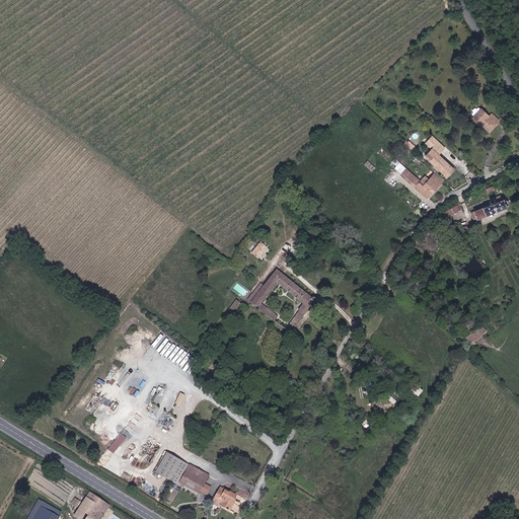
[(476,116),(475,117),(473,119),(483,127),(485,125),(491,131),(499,123),(502,121),(494,114),(491,116),(484,108),(482,107),(476,107),(474,114),(476,116)]
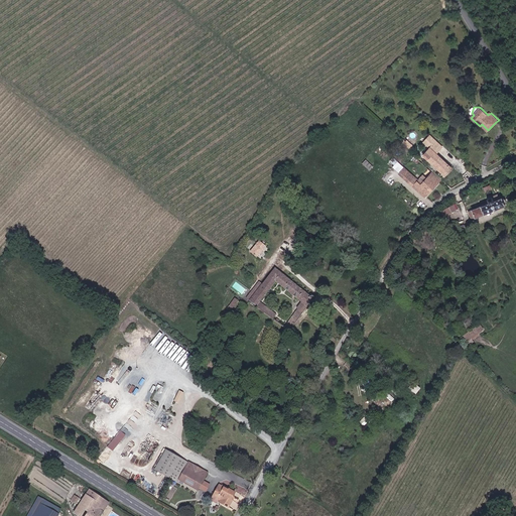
[(431,135),(424,142),(429,146),(435,152),(437,155),(439,157),(446,150),(431,135)]
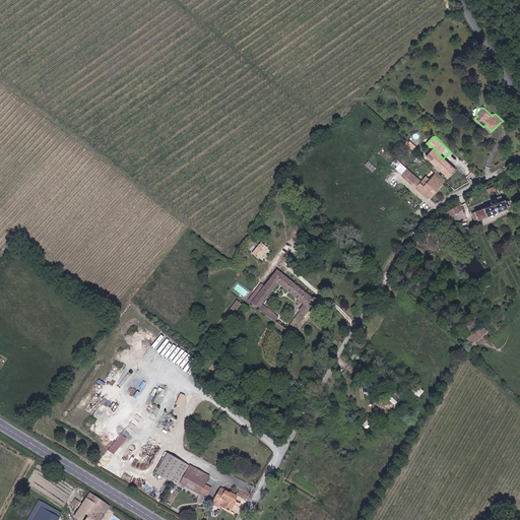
[(433,147),(426,155),(448,177),(455,169),(443,158),(441,156),(439,153),(433,147)]
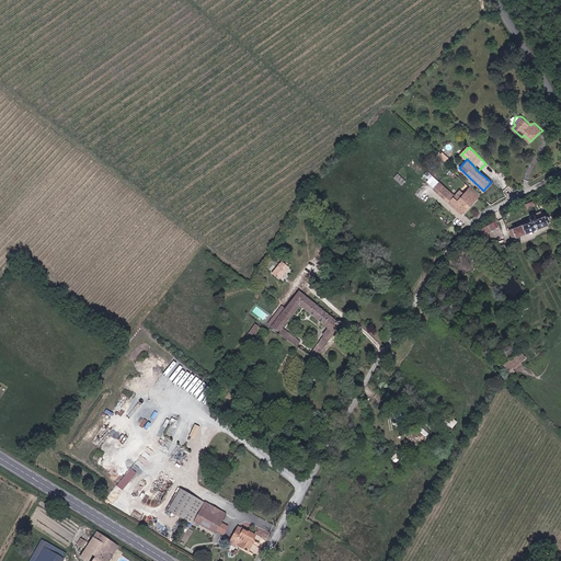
[(398,173),(393,178),(402,184),(405,181),(398,173)]
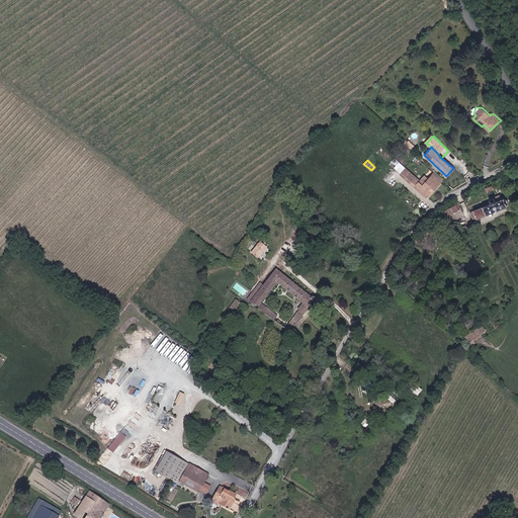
[(393,166),(398,171),(400,173),(406,166),(399,160),(393,166)]
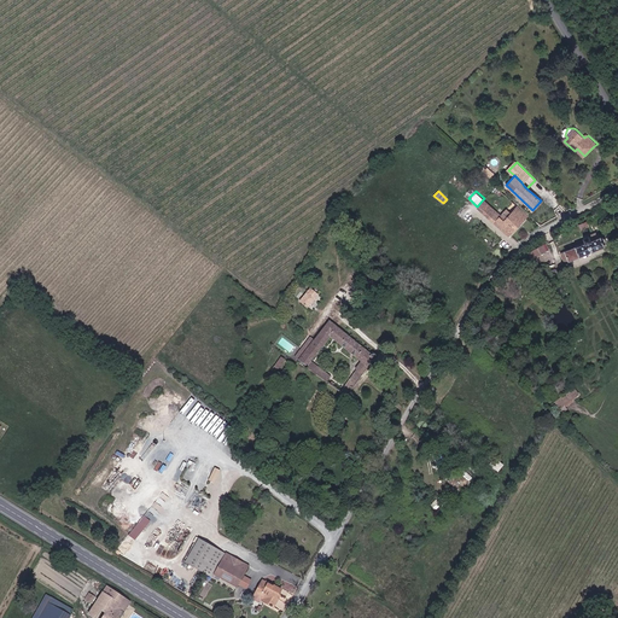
[(500,216),(501,215),(484,198),(477,207),(493,221),(508,235),(528,216),(517,205),(503,220),(500,216)]
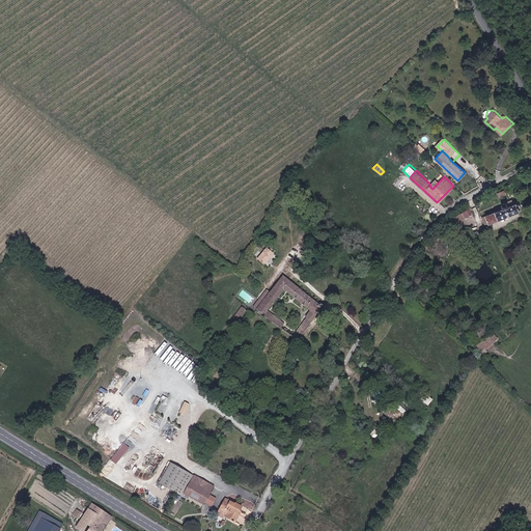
[(508,206),(503,208),(506,218),(520,213),(519,211),(522,208),(521,205),(519,204),(516,205),(515,203),(513,204),(508,206)]
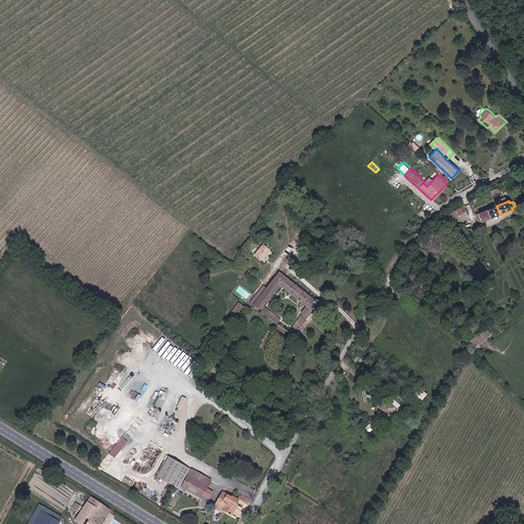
[(480,223),(499,215),(496,206),(495,206),(485,211),(484,210),(483,210),(483,212),(476,215),(480,223)]
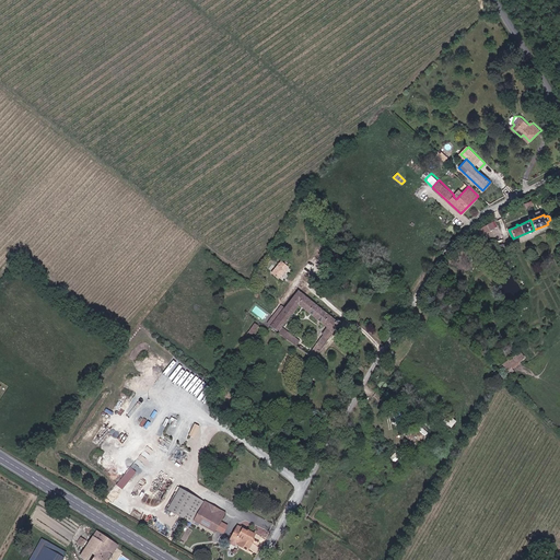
[(272,272),(279,279),(289,266),(282,260),(272,272)]
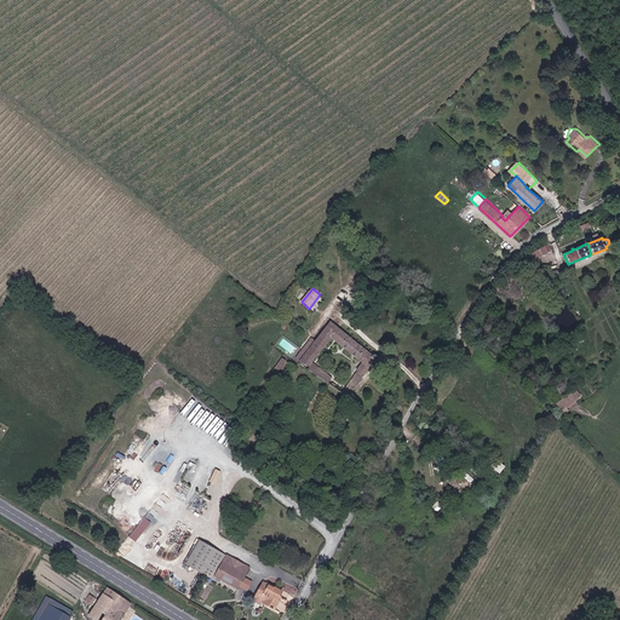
[(313,361),(332,336),(338,327),(331,321),(299,361),(327,383),(332,375),(313,361)]
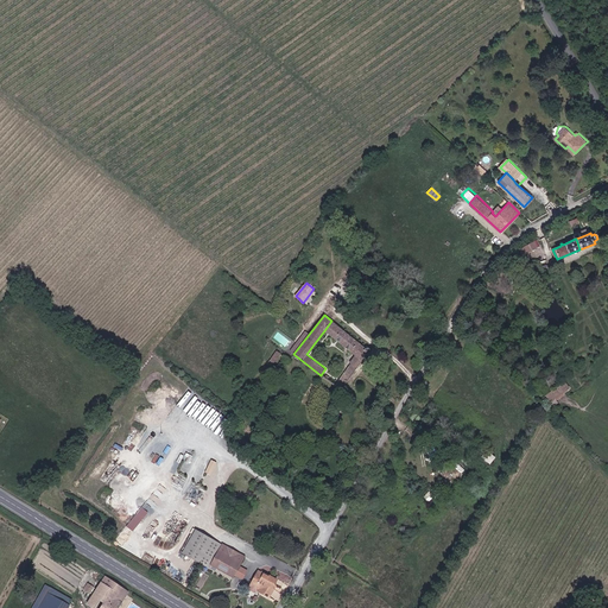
[(349,361),(352,362),(358,368),(368,354),(374,353),(374,347),(369,344),(366,349),(331,321),(325,329),(356,354),(349,361)]
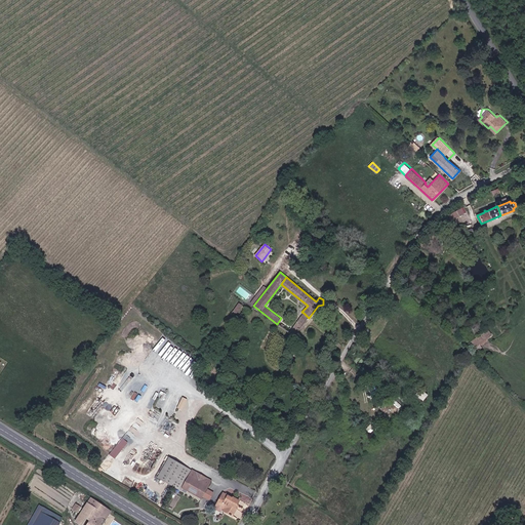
[(239,303),(231,314),(235,317),(243,305),(239,303)]
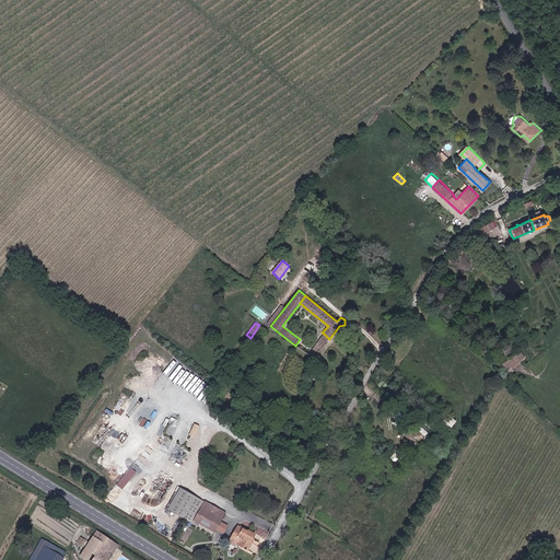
[(324,334),(318,340),(324,345),(329,339),(324,334)]
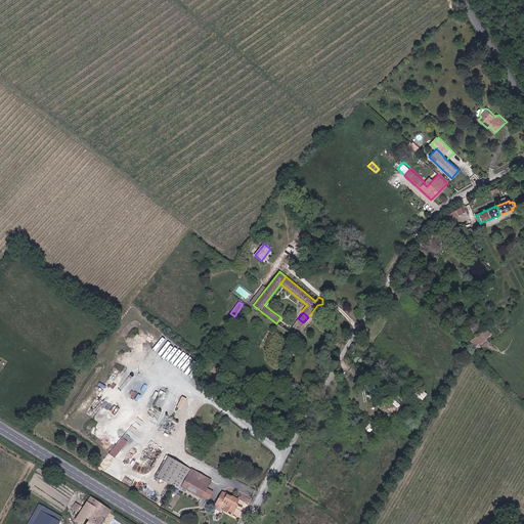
[(303,322),(298,318),(287,332),(293,336),(295,333),(297,335),(299,332),(297,330),(303,322)]
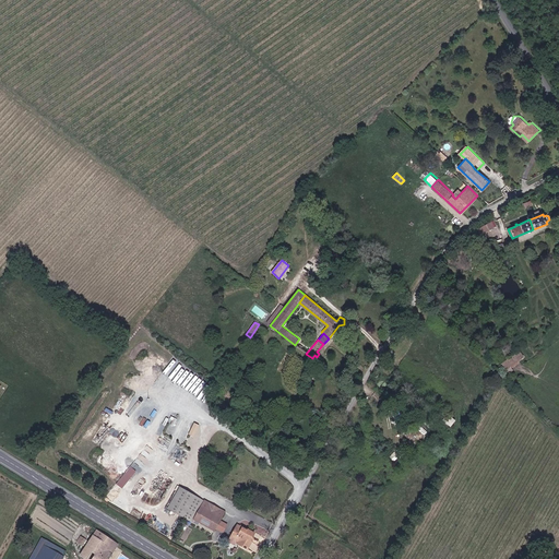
[(520,351),(501,363),(506,369),(524,357),(520,351)]
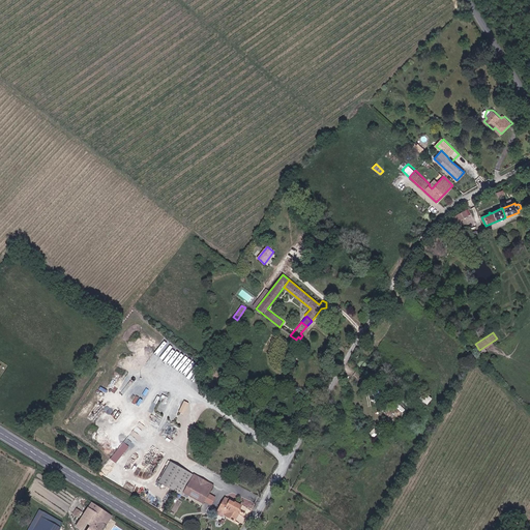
[(184,414),(189,403),(184,400),(179,411),(184,414)]
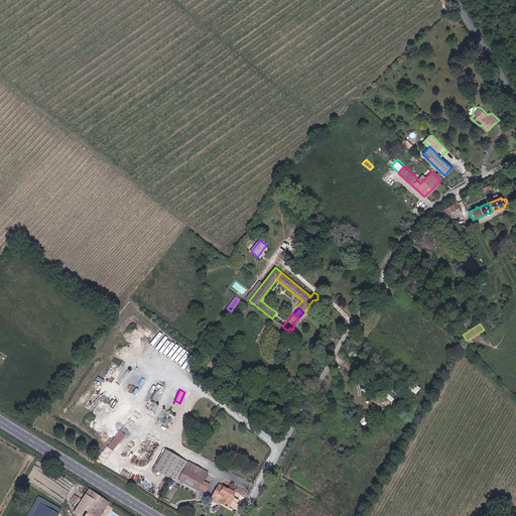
[(108,447),(114,452),(125,433),(119,429),(108,447)]
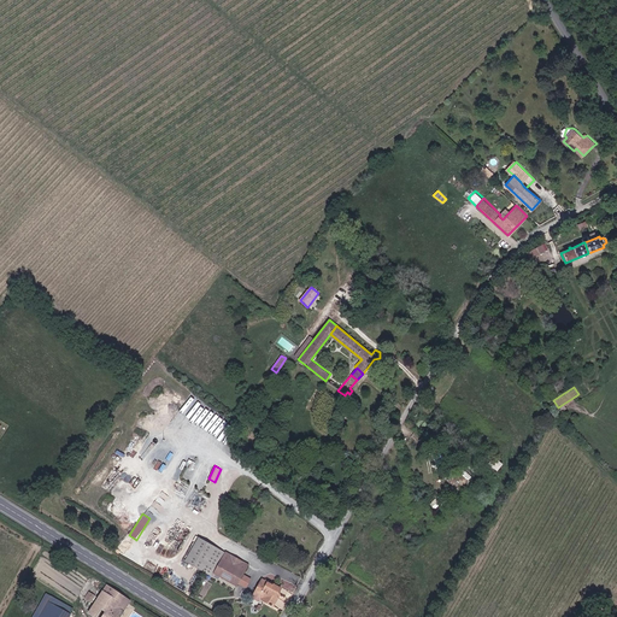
[(227,556),(199,540),(186,564),(212,579),(215,575),(227,556)]
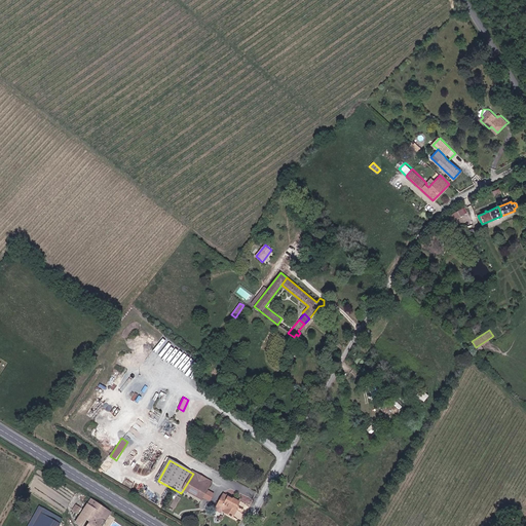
[(212,484),(193,474),(183,490),(201,501),(212,484)]
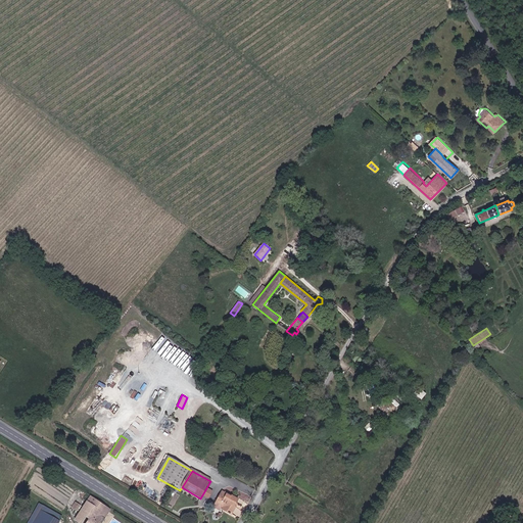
[(216,503),(225,509),(223,512),(227,514),(229,517),(231,516),(238,502),(222,493),(216,503)]
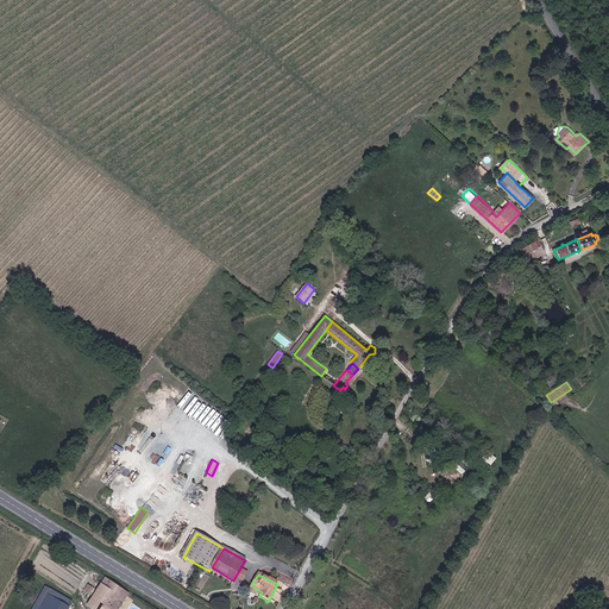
[(102,578),(104,579),(94,595),(99,598),(106,602),(101,608),(117,608),(130,591),(104,576),(102,578)]
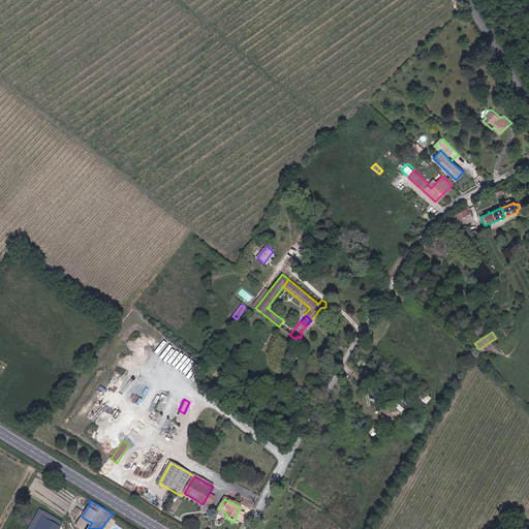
[(217,511),(225,518),(227,515),(218,508),(217,511)]
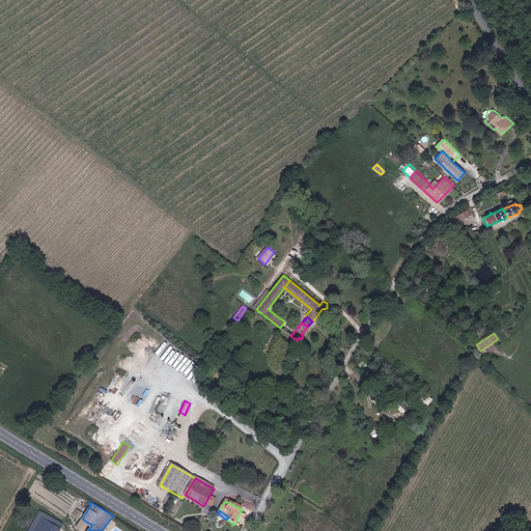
[(58,530),(62,526),(44,514),(33,530),(58,530)]
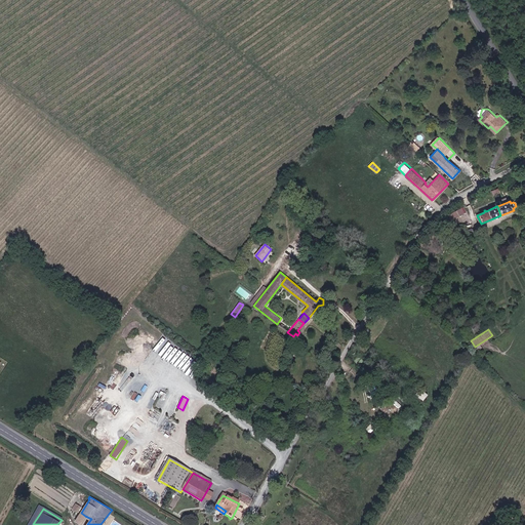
[(85,516),(81,513),(76,521),(81,523),(85,516)]
